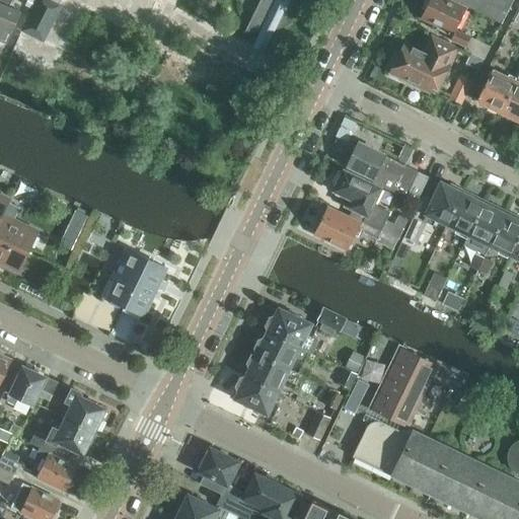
[(1,0),(0,3),(0,41),(6,44),(20,12),(8,7),(11,0),(1,0)]
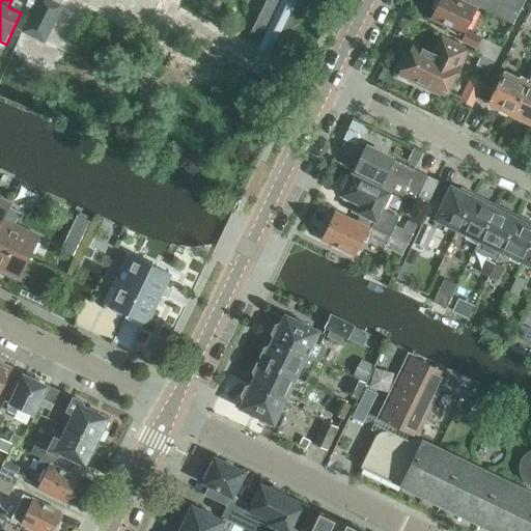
[(37,0),(22,32),(44,43),(63,6),(60,4),(62,0),(37,0)]
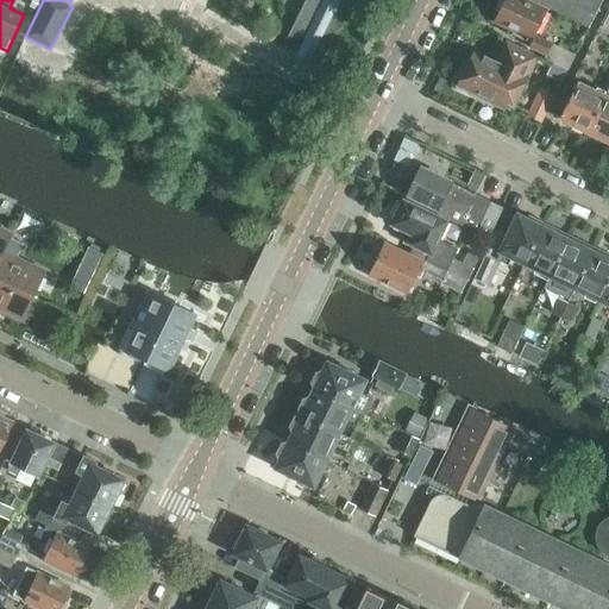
[(32,0),(30,7),(37,11),(42,0),(32,0)]
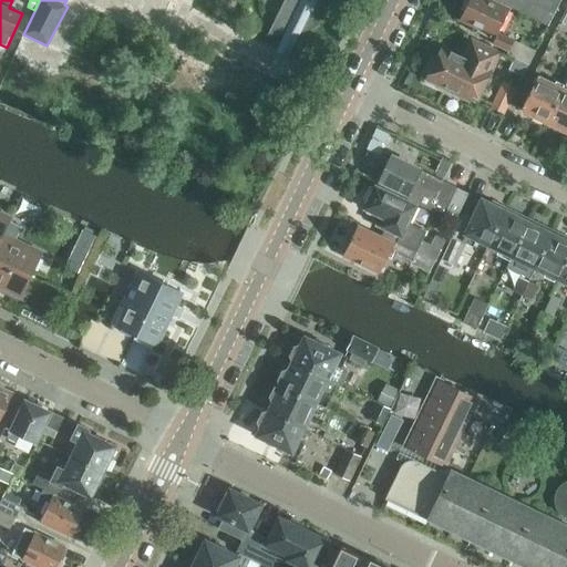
[(294,13),(291,18),(284,33),(265,35),(265,37),(284,34),(277,49),(289,55),(300,32),(312,28),(322,20),(328,8),(328,0),(292,0),(294,4),(294,9),(294,13)]
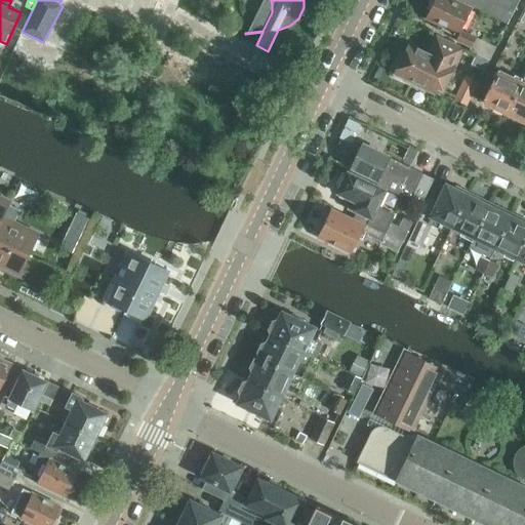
[(449,29),(448,32),(457,36),(455,40),(471,47),(469,51),(489,61),(495,47),(460,31),(471,8),(454,0),(428,0),(428,1),(431,6),(426,17),(449,29)]
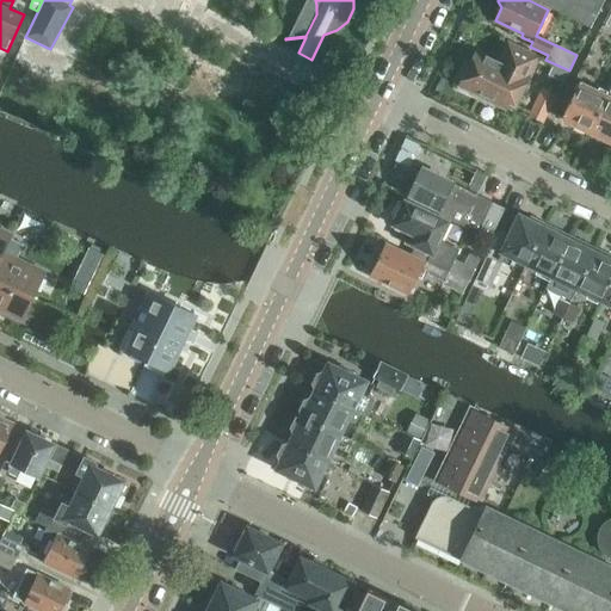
[(534,0),(590,28),(596,14),(603,0),(534,0)]
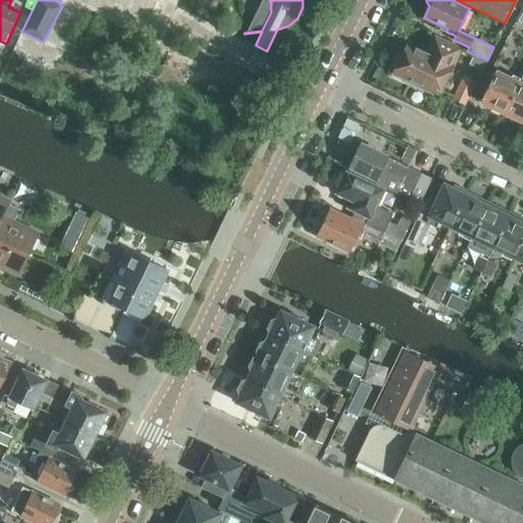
[(393,74),(432,93),(435,88),(440,90),(460,49),(434,37),(426,54),(408,45),(401,57),(398,58),(394,66),(395,69),(393,74)]
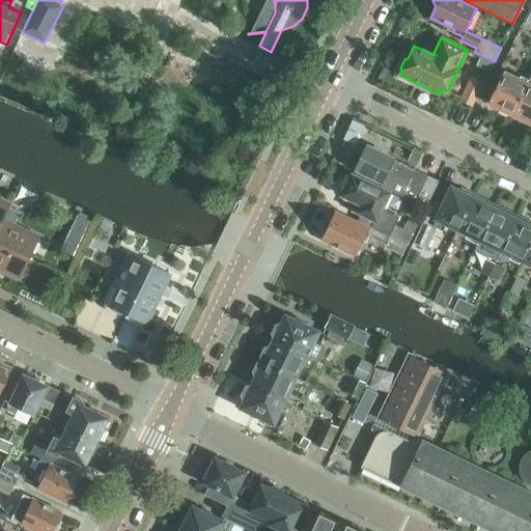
[(473,63),(486,70),(492,60),(478,54),(473,63)]
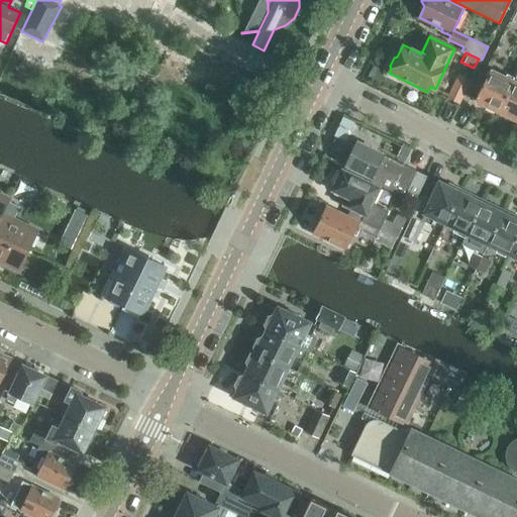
[(475,100),(498,112),(513,81),(490,70),(475,100)]
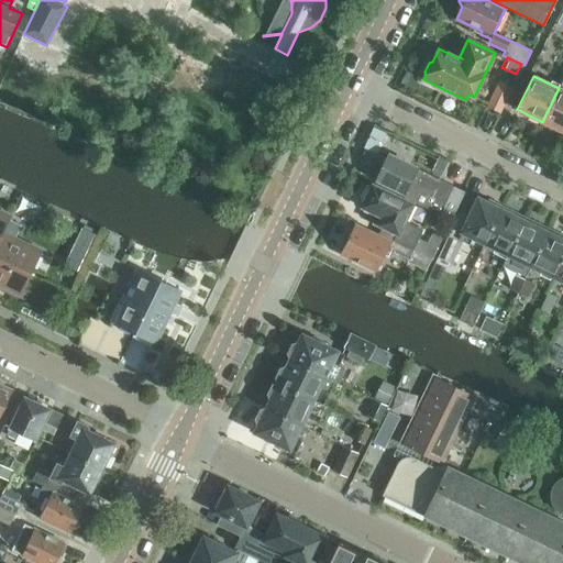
[(486,107),(500,113),(512,87),(499,80),(486,107)]
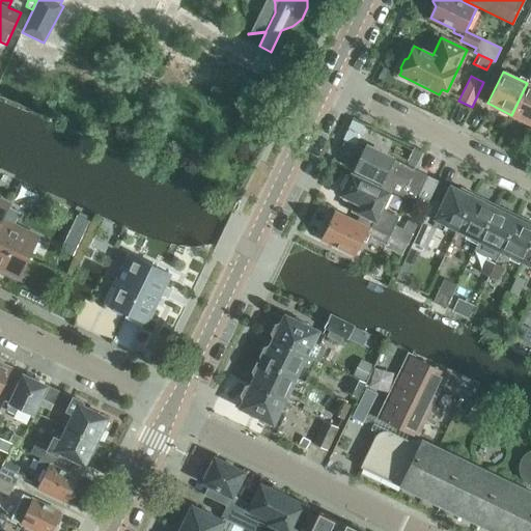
[(511,115),(530,123),(530,85),(527,83),(511,115)]
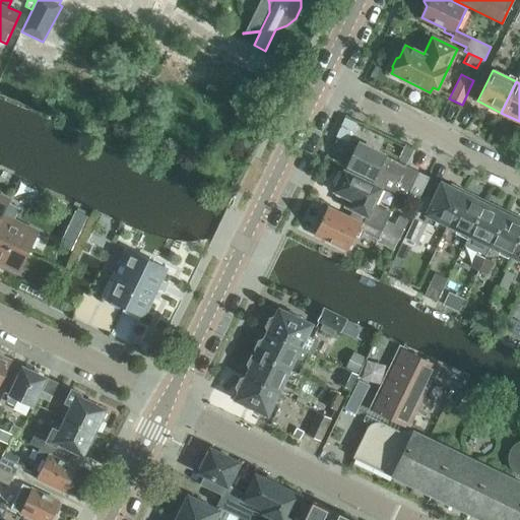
[(406,163),(414,149),(401,141),(393,155),(406,163)]
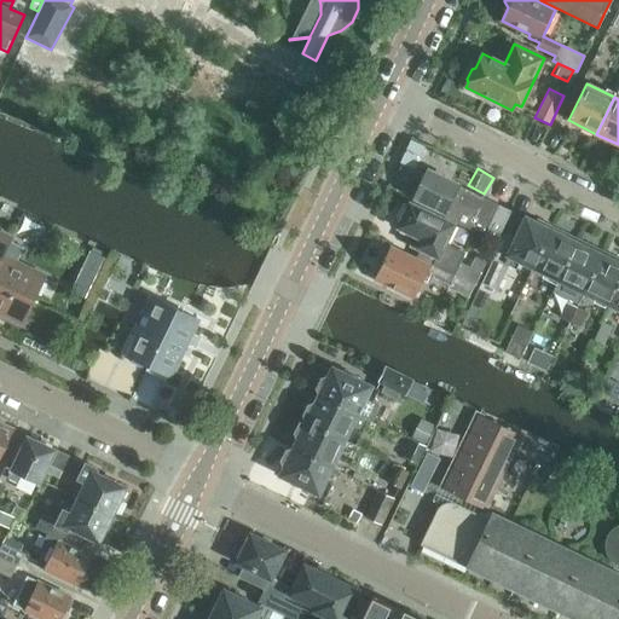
[(412,197),(445,213),(443,217),(496,242),(510,212),(426,169),(412,197)]
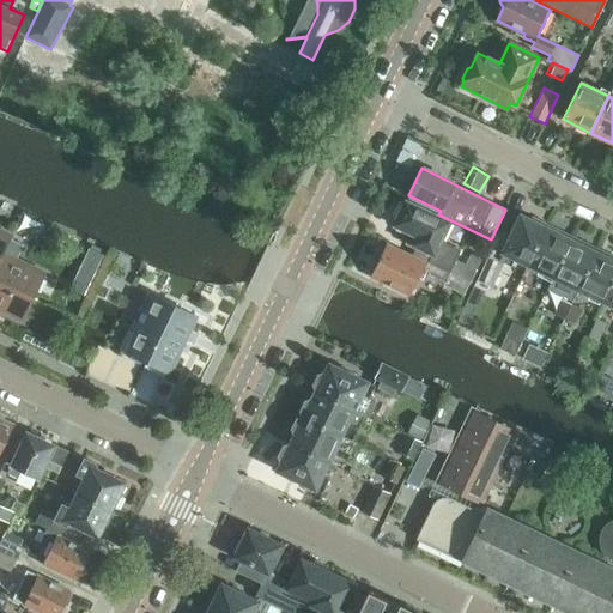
[(406,231),(402,240),(417,247),(412,255),(451,273),(462,252),(442,241),(450,223),(406,201),(405,204),(402,202),(395,217),(398,218),(394,225),(406,231)]
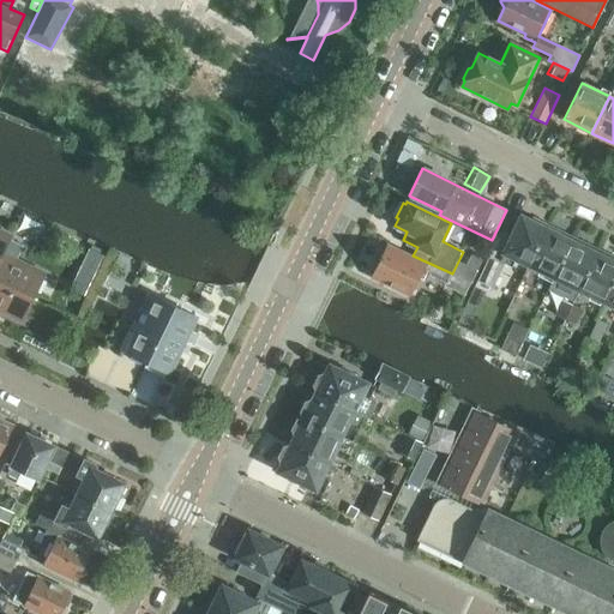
[(516,259),(533,268),(552,227),(533,217),(531,221),(521,216),(511,236),(501,232),(477,282),(492,289),(505,263),(512,266),(516,259)]
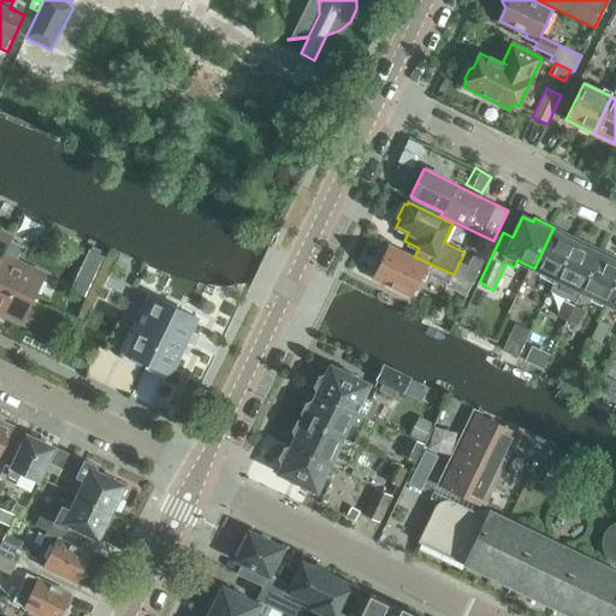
[(534,268),(560,280),(579,240),(554,227),(534,268)]
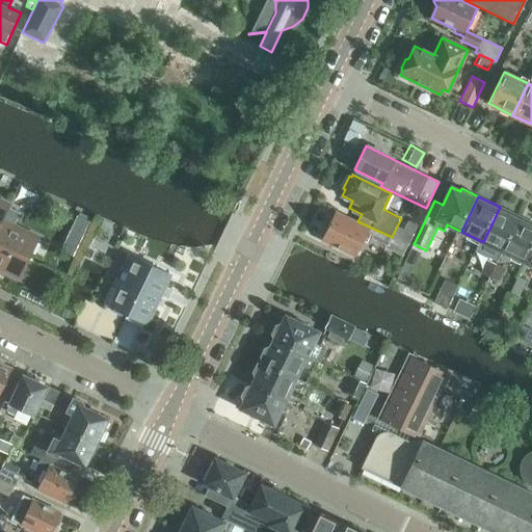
[(0,267),(20,276),(37,239),(1,222),(8,207),(0,203),(0,267)]
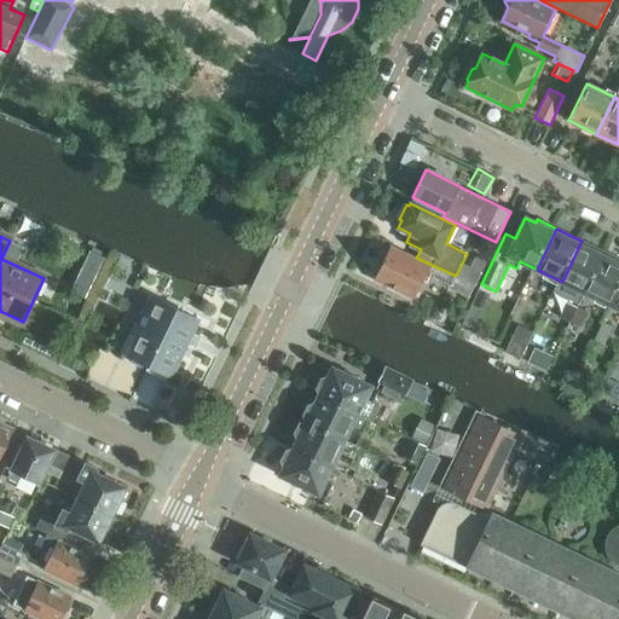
[(562,282),(586,294),(606,253),(582,241),(562,282)]
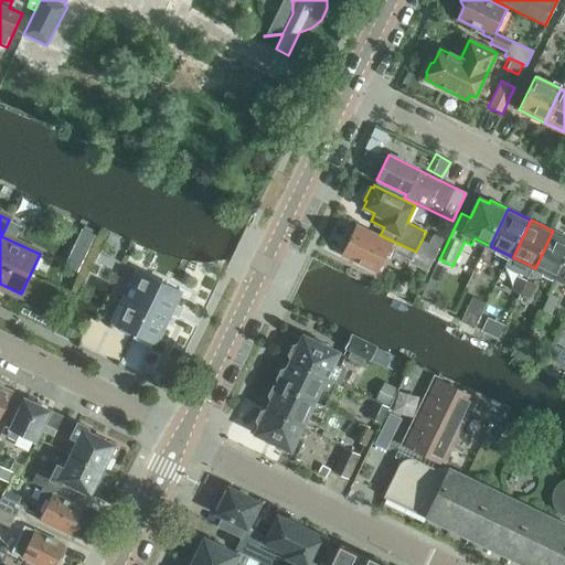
[(342,254),(377,272),(388,247),(395,251),(400,256),(412,262),(416,253),(392,241),(391,243),(355,226),(353,230),(349,231),(345,238),(347,243),(342,254)]
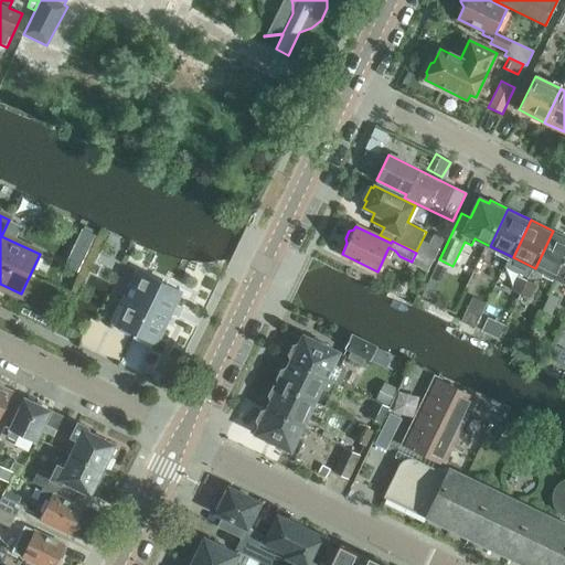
[(82,230),(64,267),(78,274),(96,236),(82,230)]
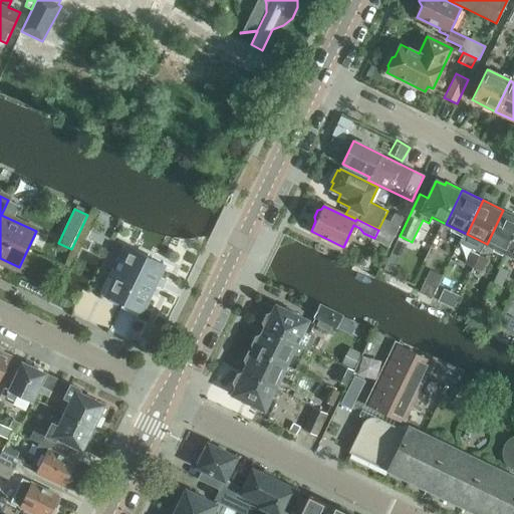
[(487,244),(508,254),(513,240),(513,215),(503,210),(487,244)]
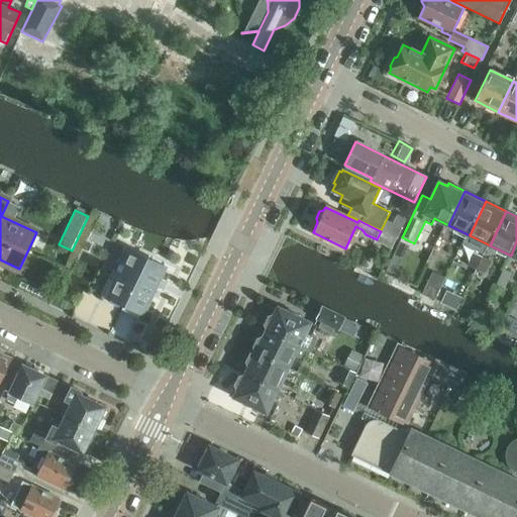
[(387,222),(383,231),(395,237),(399,228),(387,222)]
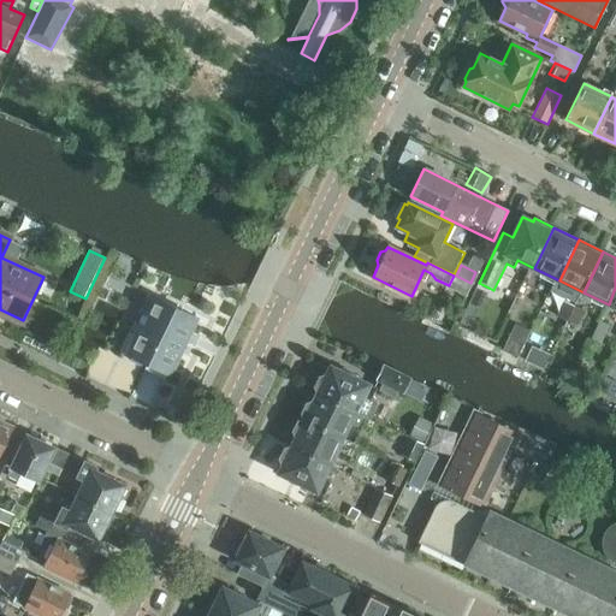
[(475,288),(458,323),(471,329),(487,292),(475,288)]
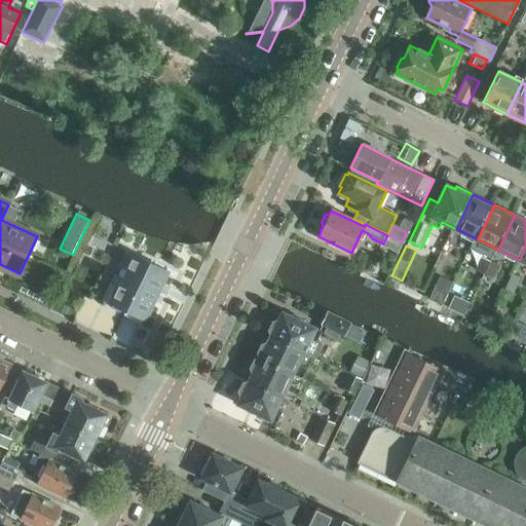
[(111,280),(102,300),(125,311),(123,315),(141,324),(143,320),(144,318),(143,318),(165,271),(166,271),(167,270),(125,251),(125,252),(128,254),(115,282),(111,280)]
